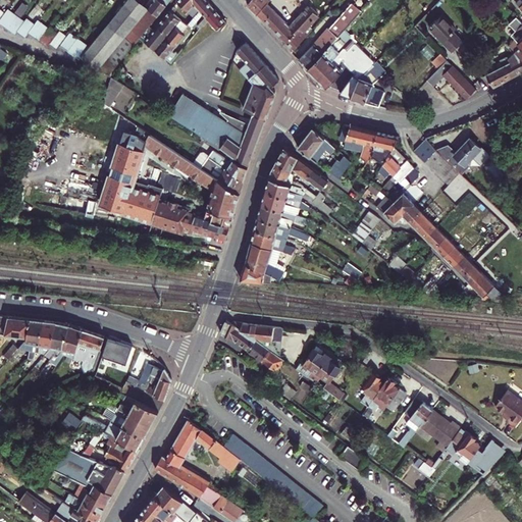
[(138,0),(126,0),(84,54),(96,63),(100,67),(109,73),(140,37),(145,31),(147,29),(157,16),(148,8),(138,0)]
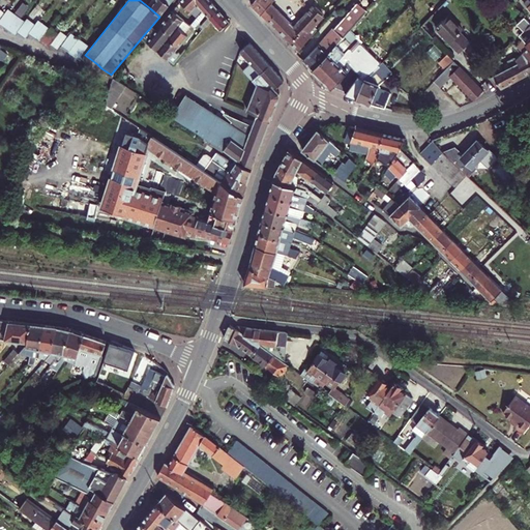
[(156,0),(150,8),(159,17),(172,0),(164,0),(163,0),(156,0)]
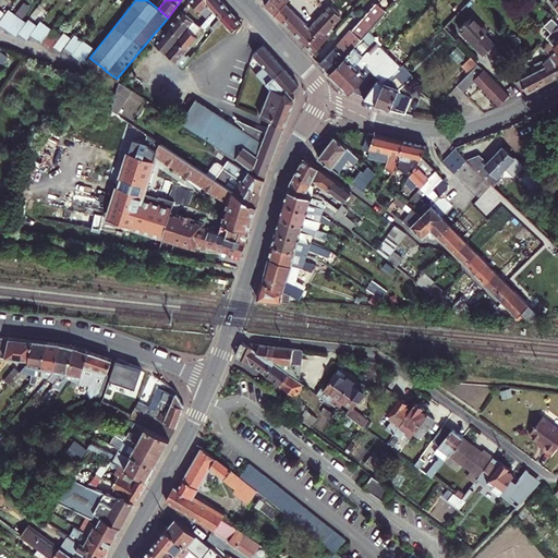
[(190,0),(181,11),(192,21),(186,27),(197,37),(217,13),(220,16),(229,8),(220,0),(190,0)]
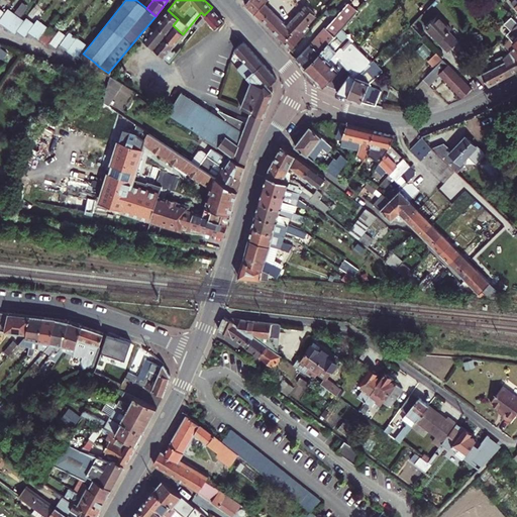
[(247,0),(245,2),(250,7),(255,13),(266,2),(267,0),(247,0)]
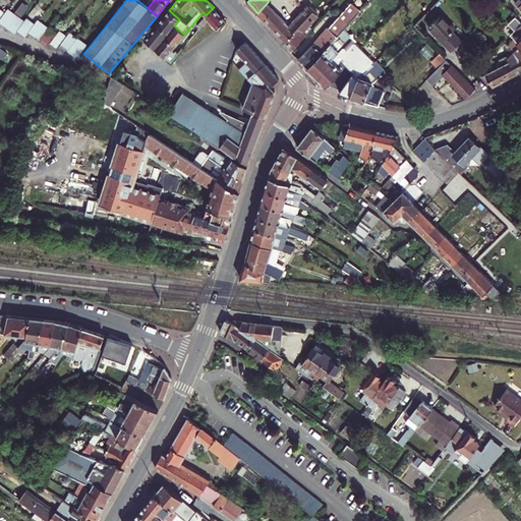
[(323,0),(314,0),(308,8),(316,17),(328,4),(331,7),(337,0),(325,0),(324,1),(323,0)]
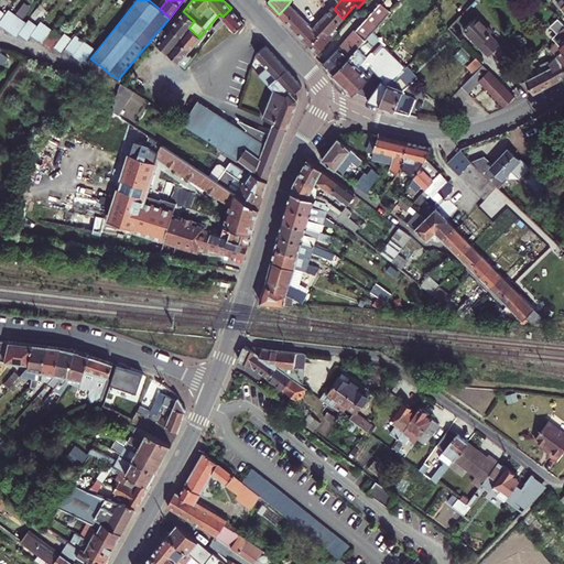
[(279,14),(300,34),(317,14),(308,4),(301,13),(290,2),(279,14)]
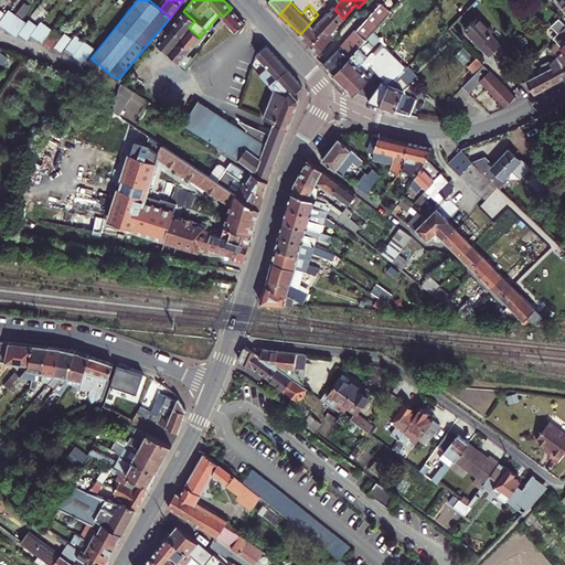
[(348,60),(364,42),(371,34),(392,11),(382,3),(356,31),(355,30),(323,64),(328,67),(333,73),(348,60)]
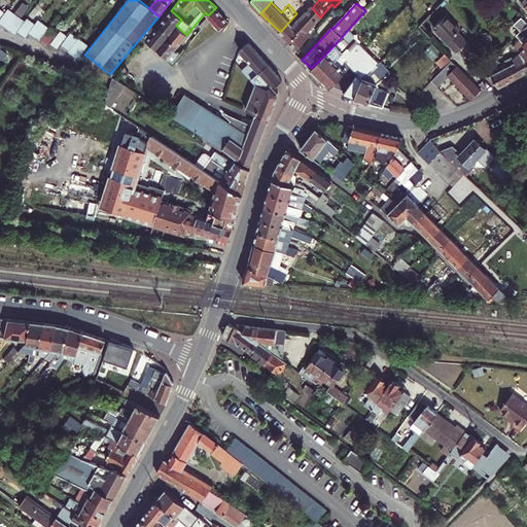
[(0,18),(0,20),(7,26),(18,12),(9,6),(4,12),(0,18)]
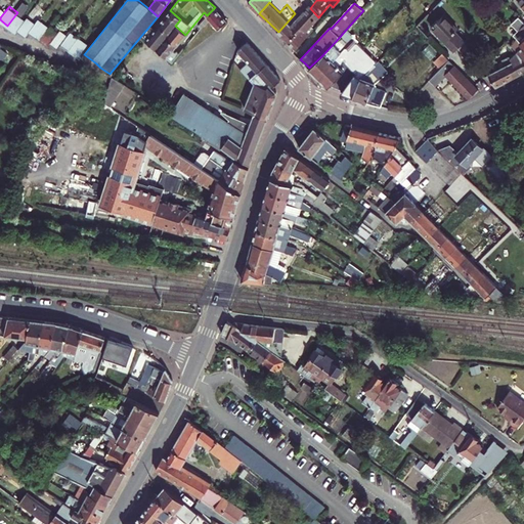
[(206,16),(208,18),(217,29),(227,20),(219,12),(215,7),(207,15),(206,16)]
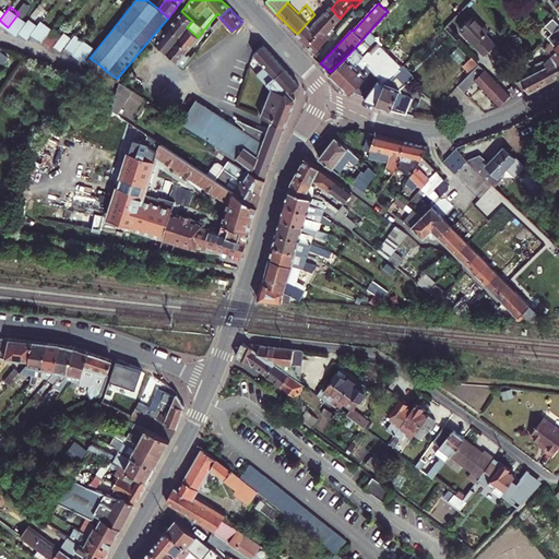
[(307,45),(316,52),(335,30),(332,26),(340,19),(331,9),(320,20),(314,14),(297,34),(307,45)]
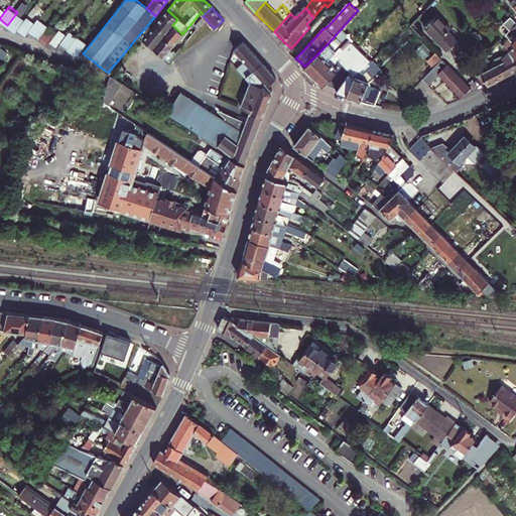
[(177,19),(167,10),(160,19),(155,25),(165,34),(172,25),(177,19)]
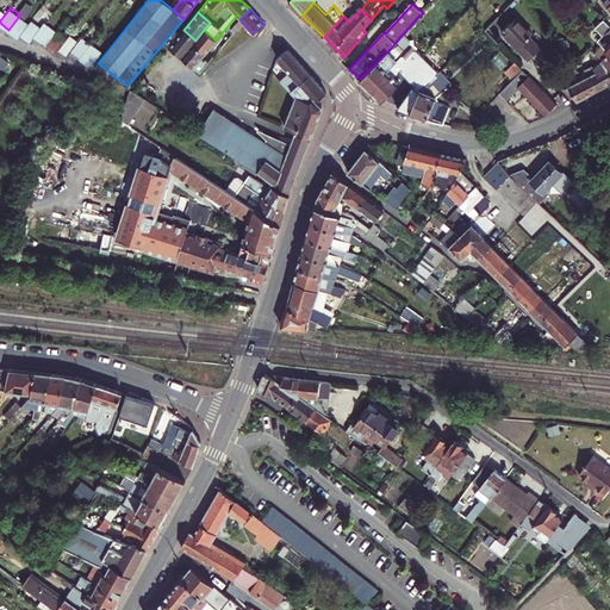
[(20,14),(8,30),(18,37),(22,32),(30,22),(20,14)]
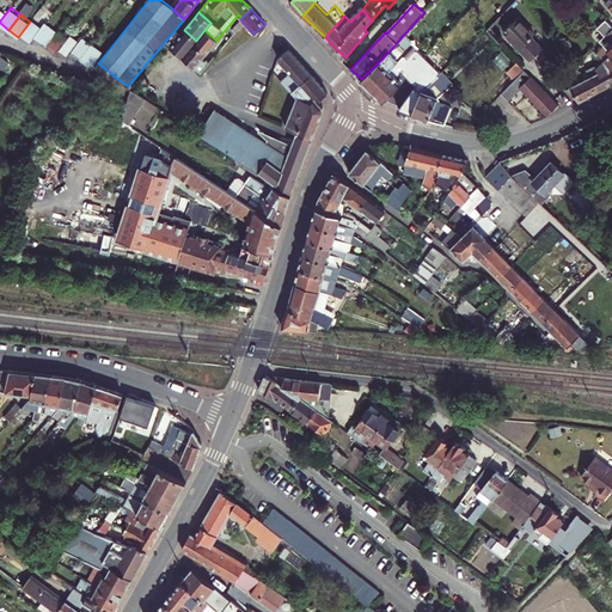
[(518,17),(505,30),(531,57),(542,47),(532,36),(534,34),(518,17)]
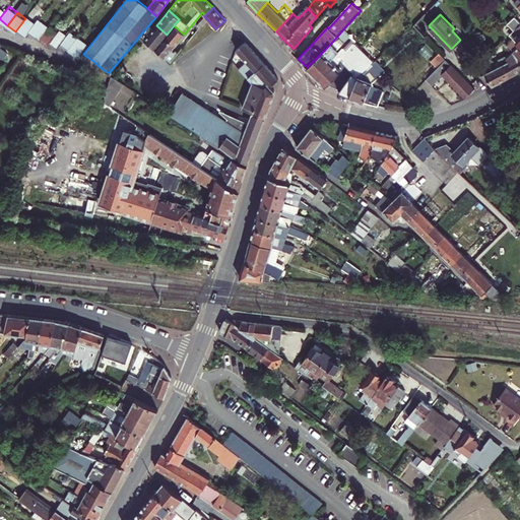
[(497,23),(488,14),(481,20),(491,30),(497,23)]
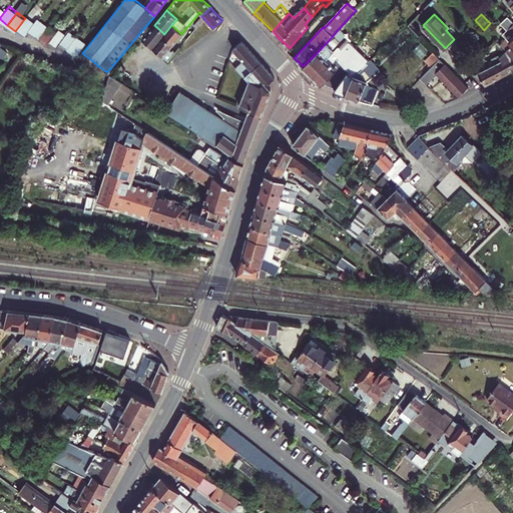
[(28,15),(25,18),(18,27),(28,34),(31,30),(37,22),(28,15)]
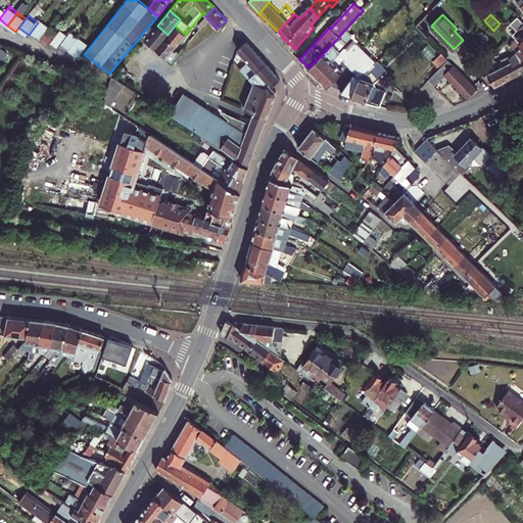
[(197,26),(200,28),(207,18),(205,16),(197,26)]
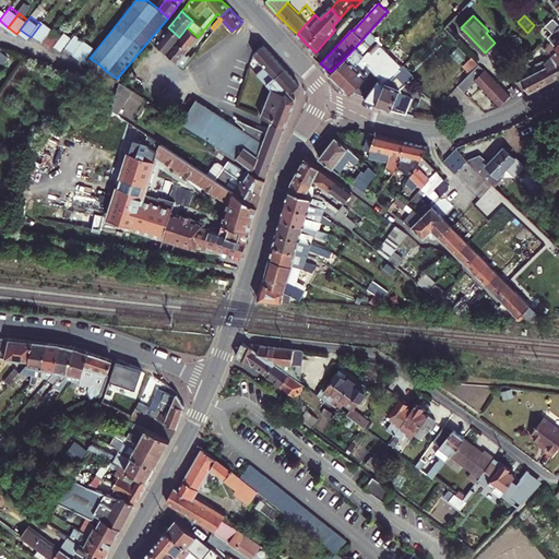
[(558,22),(554,18),(546,25),(552,32),(548,37),(558,48),(558,22)]
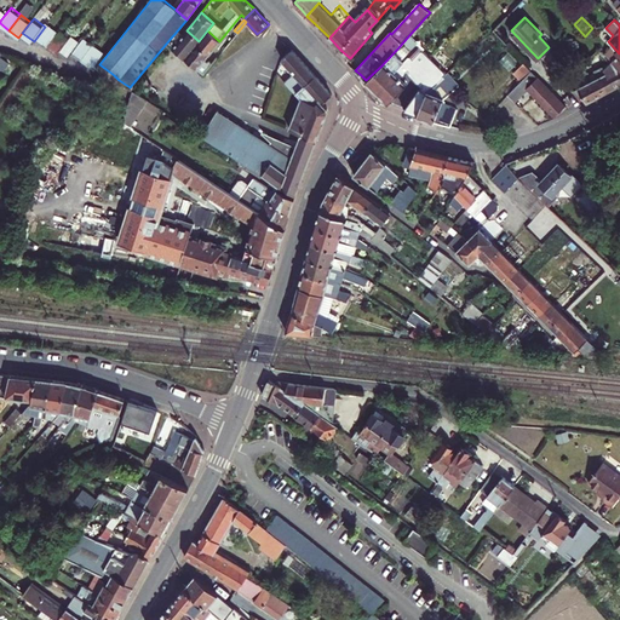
[(61,28),(50,21),(45,27),(38,36),(49,45),(61,28)]
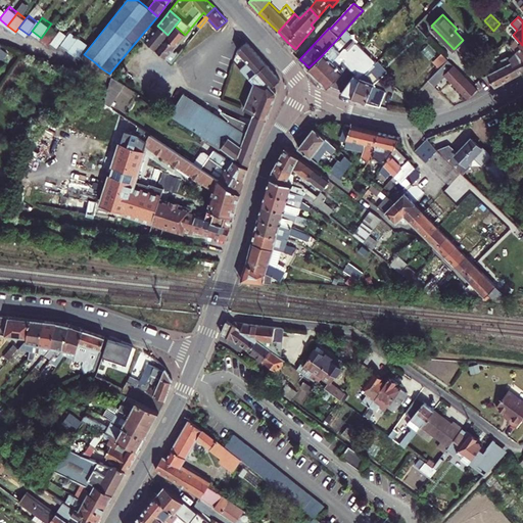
[(52,39),(59,30),(51,24),(41,38),(49,44),(52,39)]
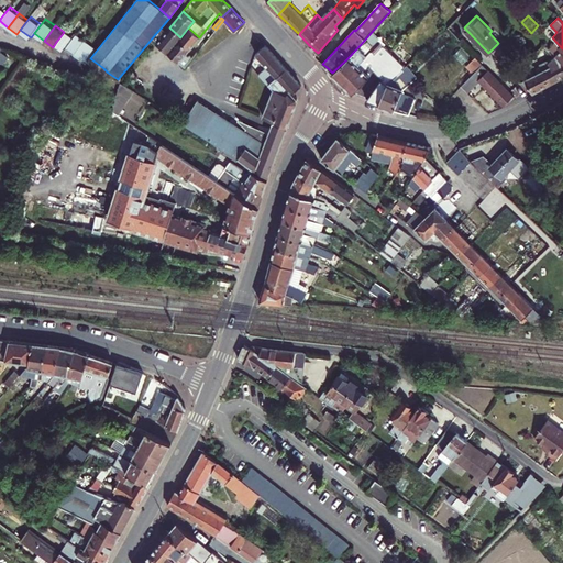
[(69,44),(78,32),(69,25),(64,32),(56,42),(66,50),(69,44)]
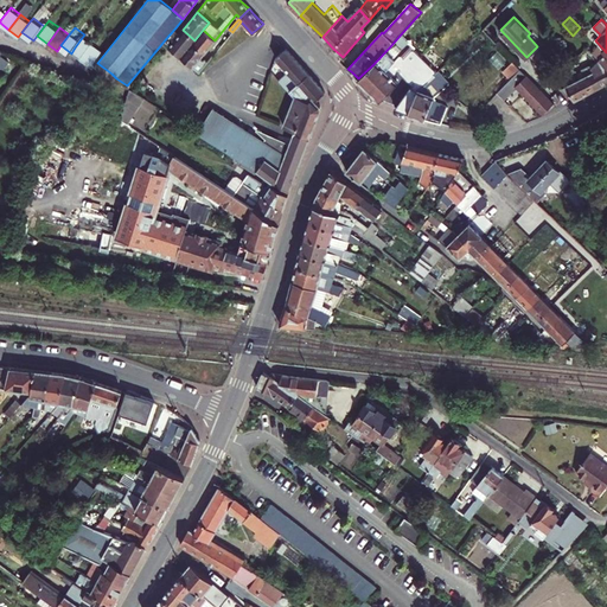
[(168,36),(163,43),(180,57),(192,44),(195,40),(183,30),(179,33),(177,38),(173,40),(168,36)]
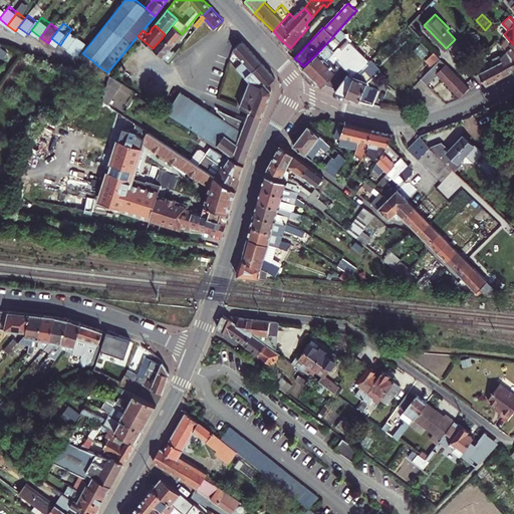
[(172,25),(165,34),(163,37),(173,45),(177,40),(182,34),(172,25)]
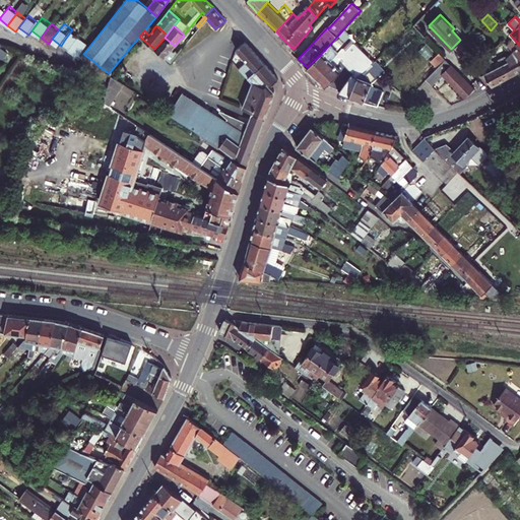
[(72,29),(64,41),(73,47),(82,34),(74,27),(72,29)]
